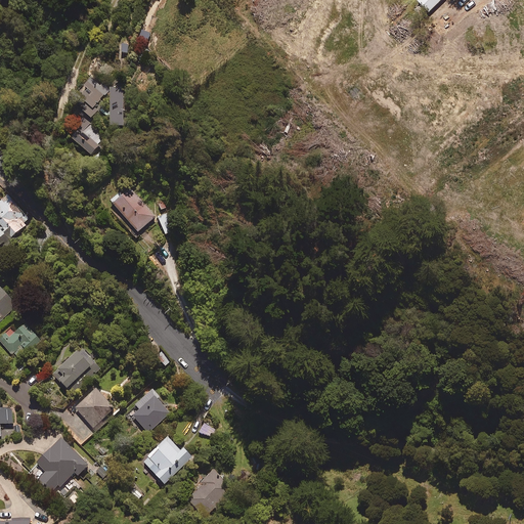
[(420,0),(431,10),(440,0),(420,0)]
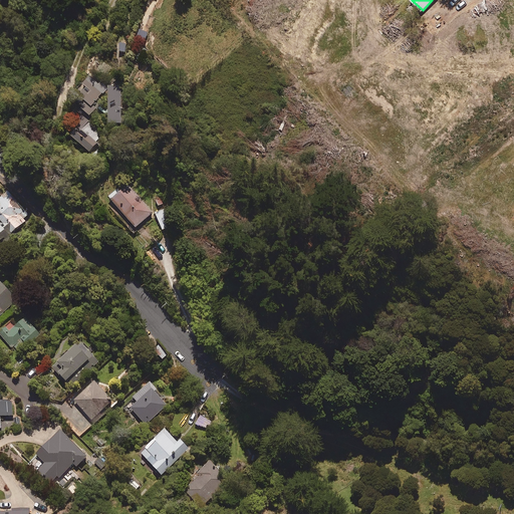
[(480,0),(458,0),(467,11),(480,0)]
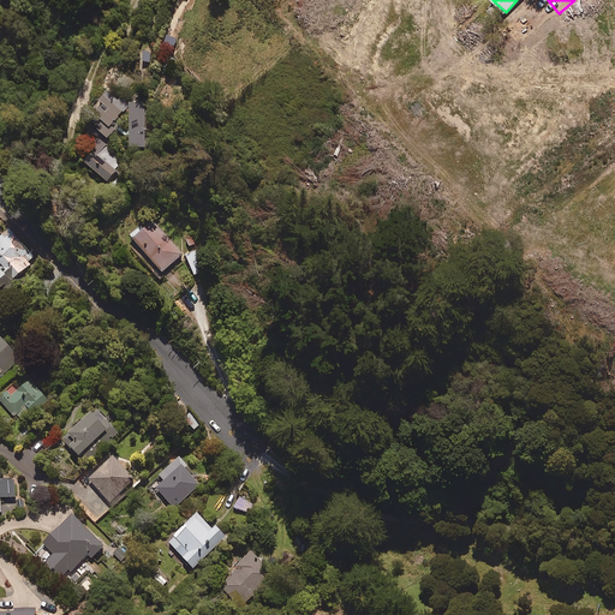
[(175,60),(169,55),(161,69),(168,72),(175,60)]
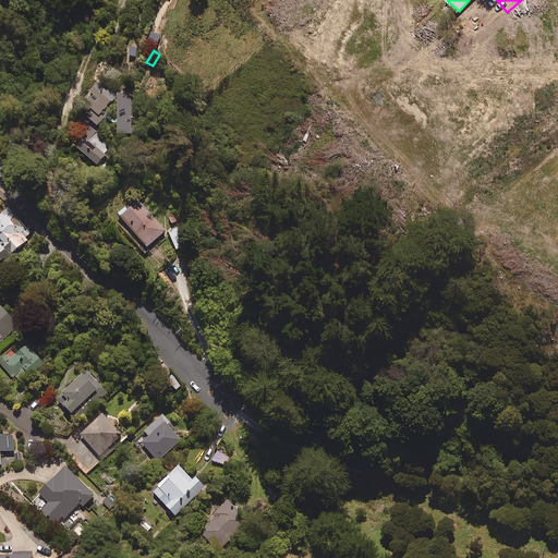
[(114,98),(97,82),(82,98),(99,114),(114,98)]
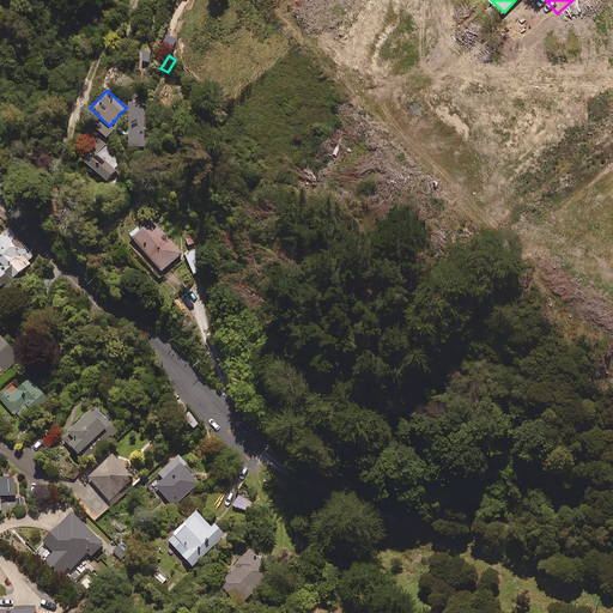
[(145,101),(128,101),(128,145),(145,145),(145,101)]
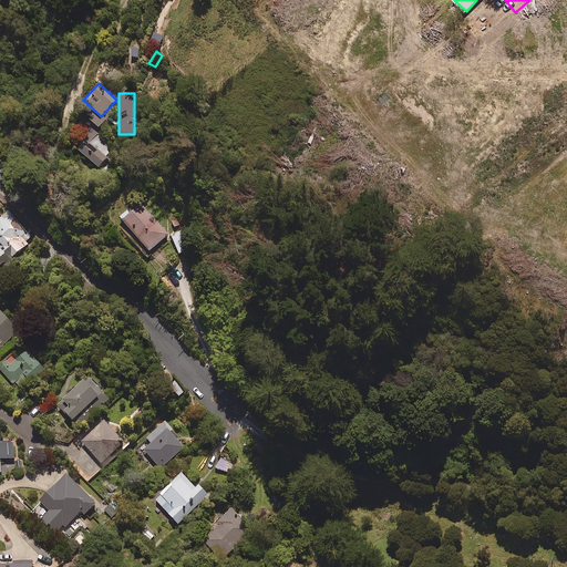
[(78,148),(98,167),(115,150),(94,130),(78,148)]
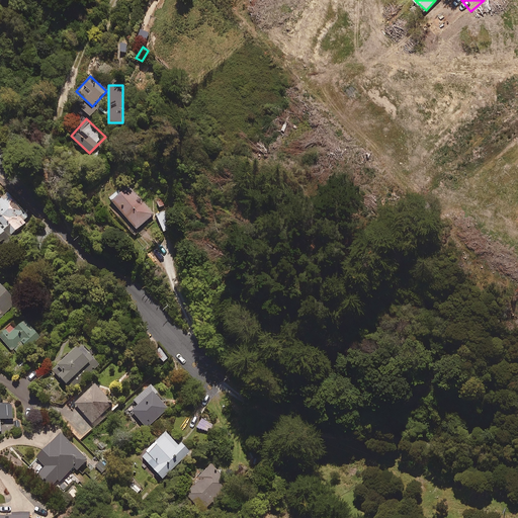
[(130,185),(111,200),(136,229),(154,213),(130,185)]
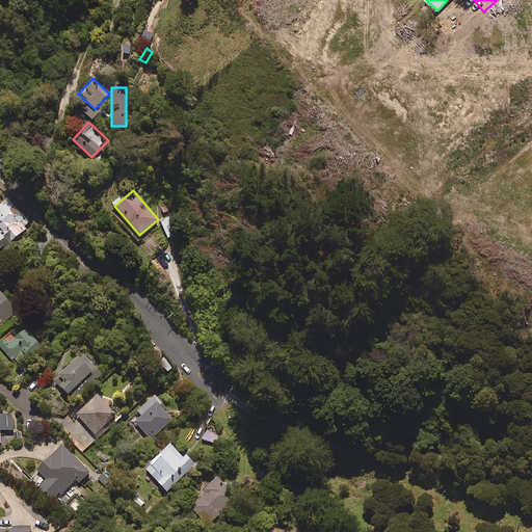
[(7,196),(0,202),(0,227),(10,241),(30,225),(7,196)]
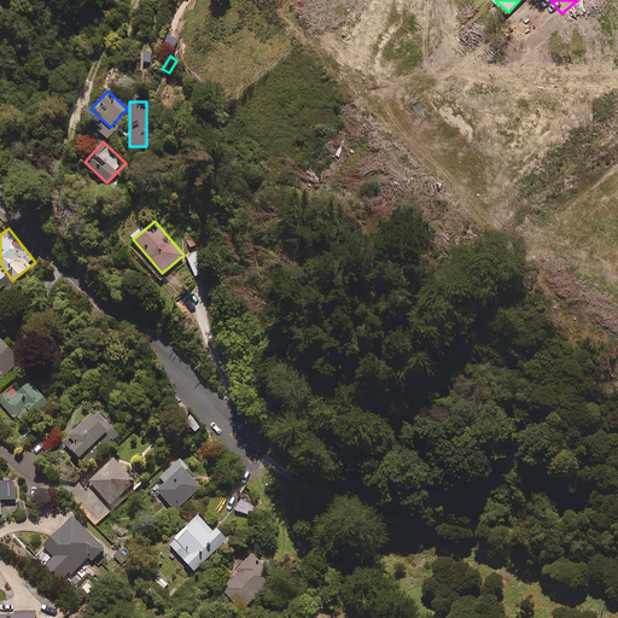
[(197,250),(186,255),(196,275),(205,270),(197,250)]
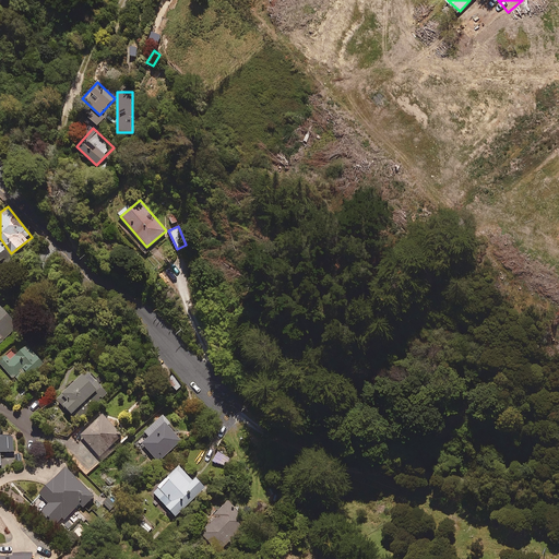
[(0,306),(0,340),(16,325),(0,306)]
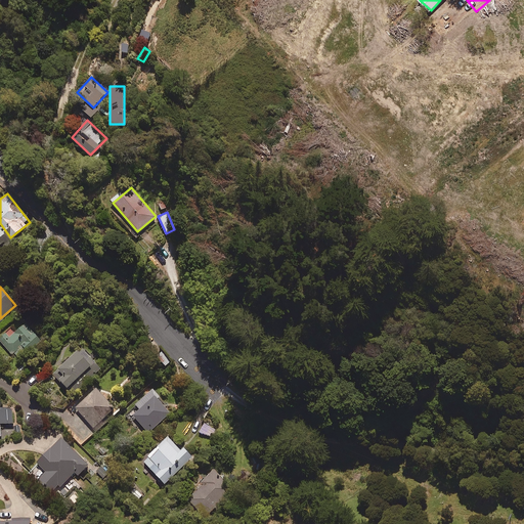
[(22,318),(0,337),(0,340),(19,362),(42,341),(22,318)]
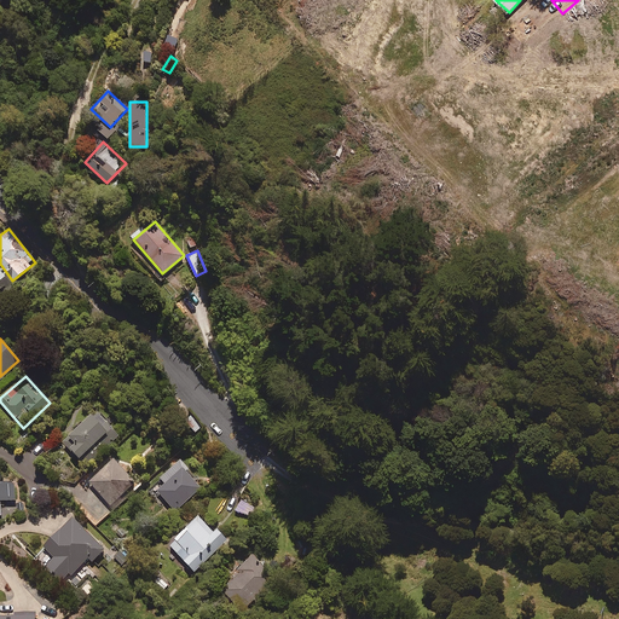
[(97,410),(62,441),(85,467),(120,435),(97,410)]
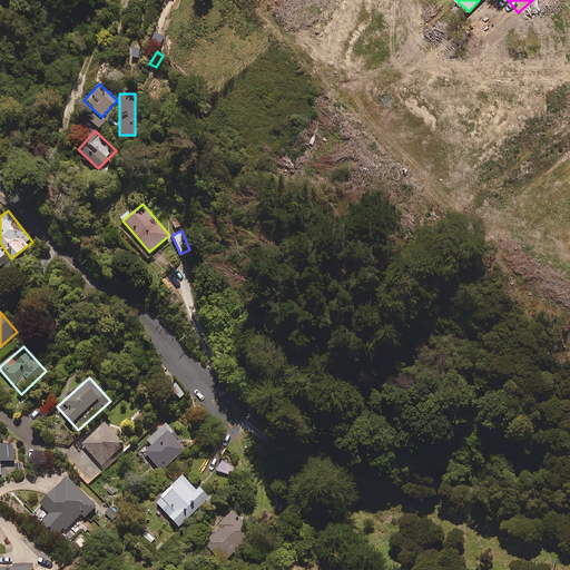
[(185,394),(177,384),(172,389),(179,399),(185,394)]
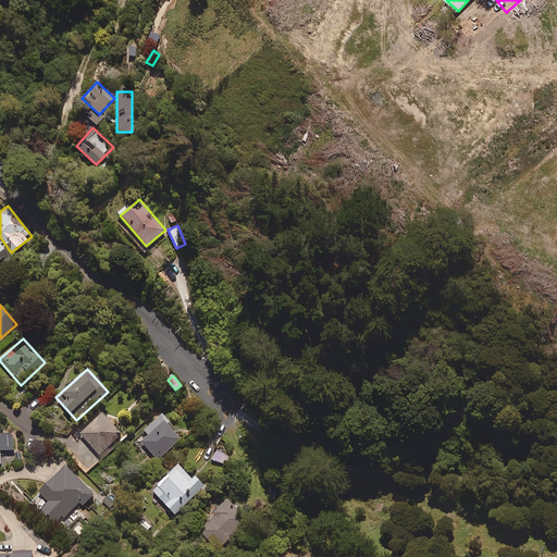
[(123,434),(102,411),(79,432),(100,455),(123,434)]
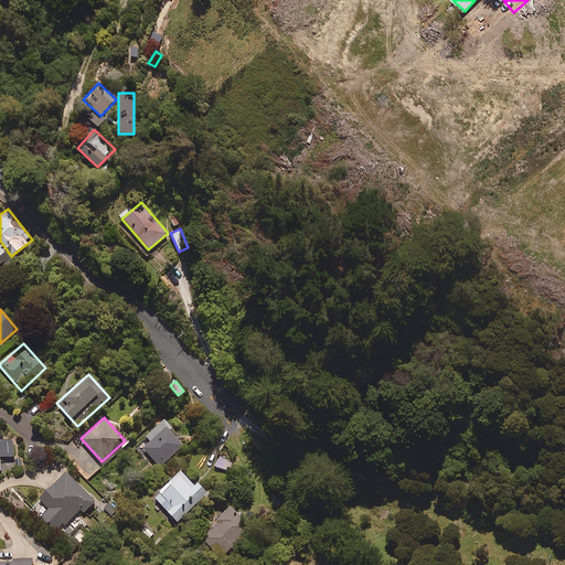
[(185,443),(164,419),(138,444),(159,467),(185,443)]
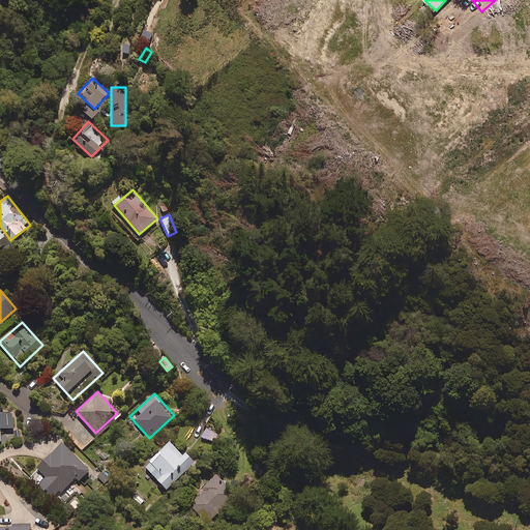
[(0,410),(0,428),(13,428),(12,410),(0,410)]
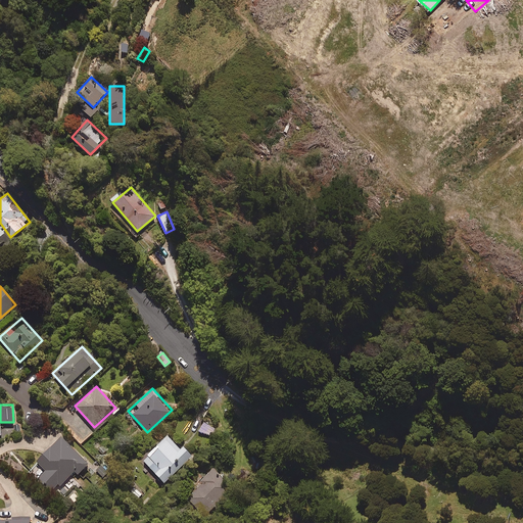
[(141,458),(163,483),(193,457),(170,432),(141,458)]
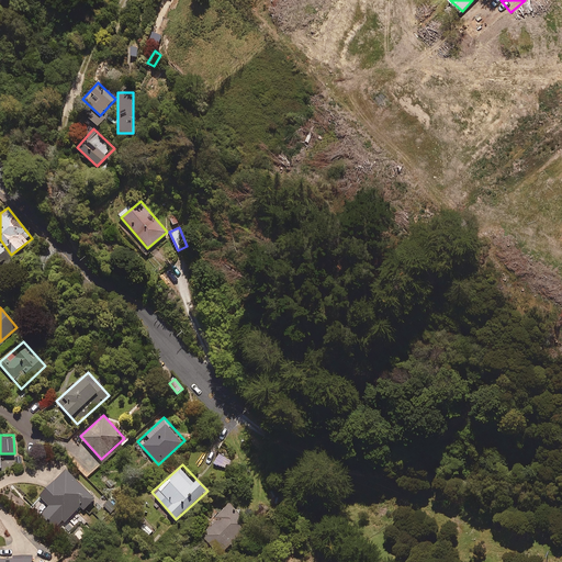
[(96,497),(66,469),(38,496),(48,505),(41,514),(55,528),(63,520),(65,523),(80,506),(83,509),(96,497)]
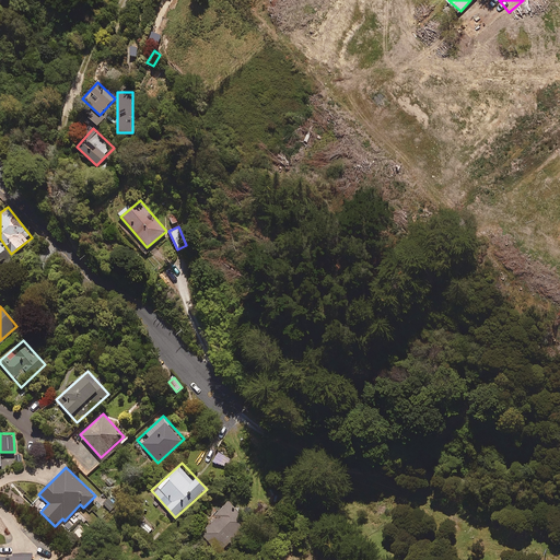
[(230,502),(200,533),(221,551),(251,522),(230,502)]
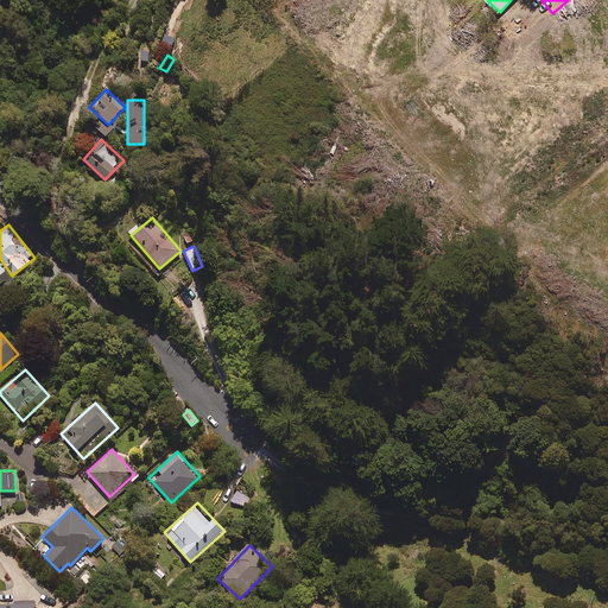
[(165,575),(157,565),(151,570),(160,580),(165,575)]
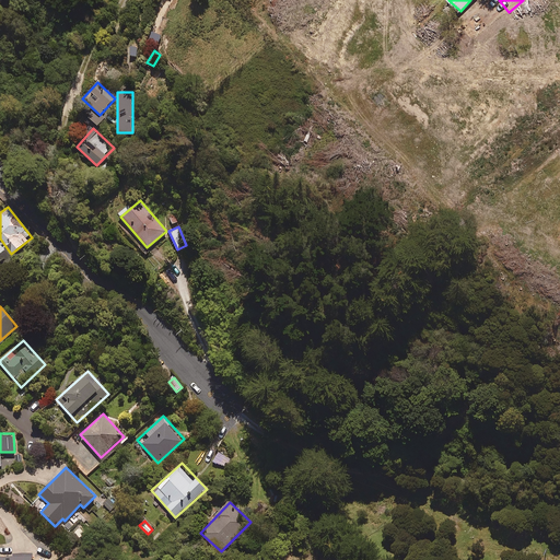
All buildings are outlined.
